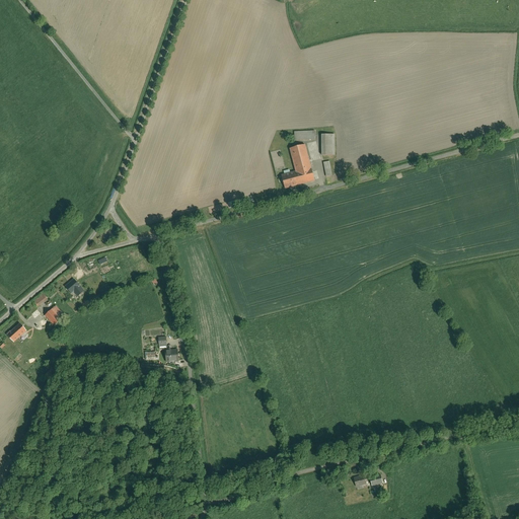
[(294,132),(294,142),(314,141),(314,131),(294,132)]
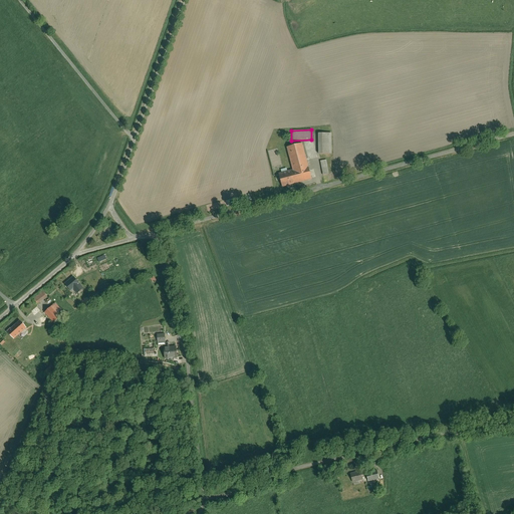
[(318,135),(319,156),(331,155),(331,134),(318,135)]
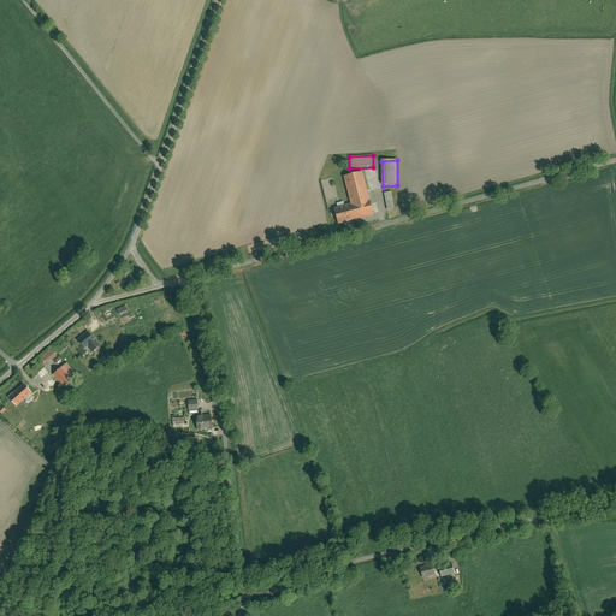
[(333,208),(338,226),(373,217),(362,172),(343,177),(350,205),(333,208)]
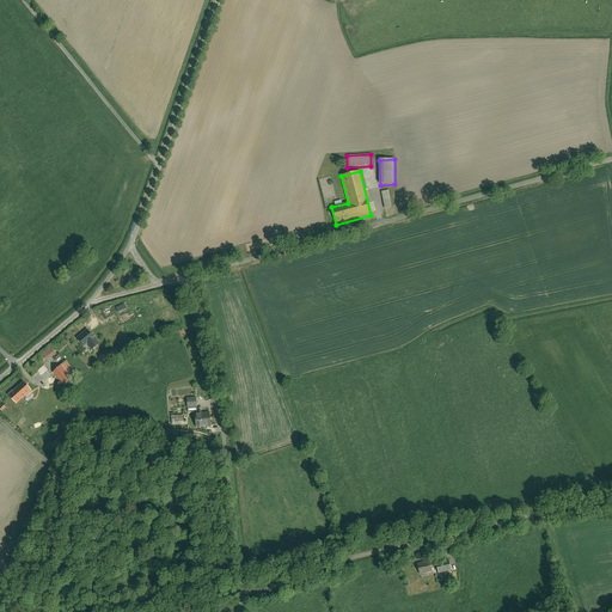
[(381,193),(385,208),(392,207),(389,191),(381,193)]
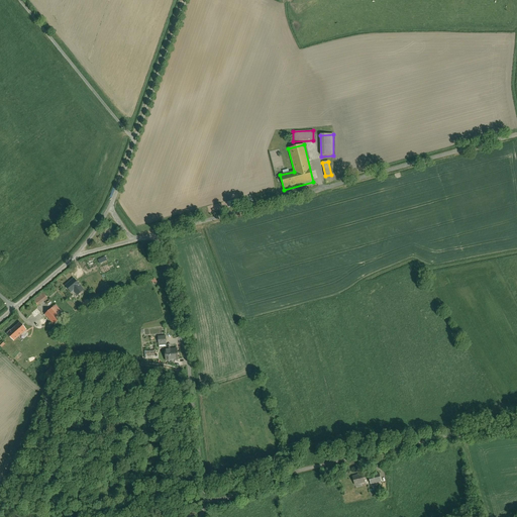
[(74,278),(66,286),(77,298),(86,289),(74,278)]
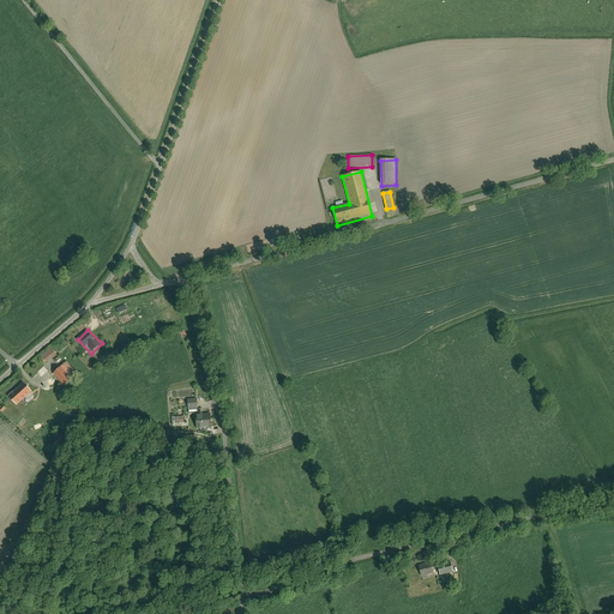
[(52,345),(38,356),(43,363),(56,353),(52,345)]
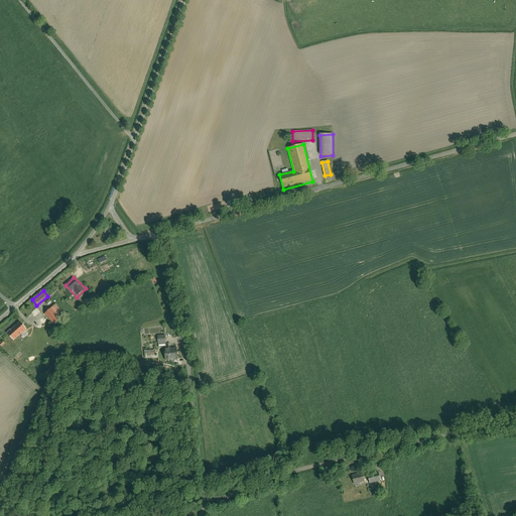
[(90,296),(84,302),(86,305),(93,299),(90,296)]
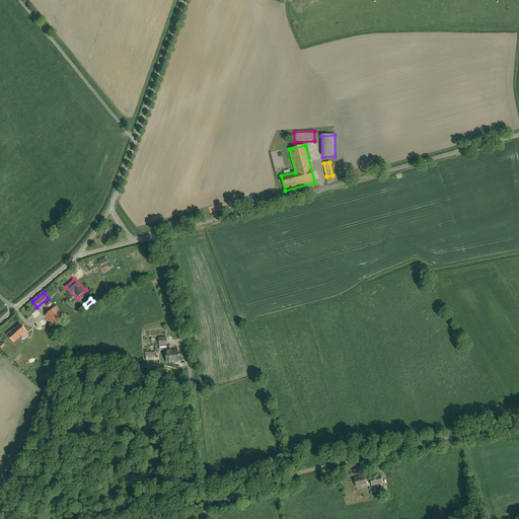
[(57,304),(45,314),(55,325),(67,315),(57,304)]
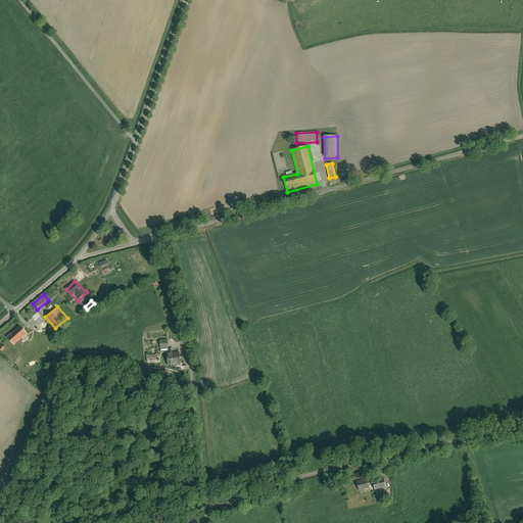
[(6,337),(13,345),(27,333),(20,325),(6,337)]
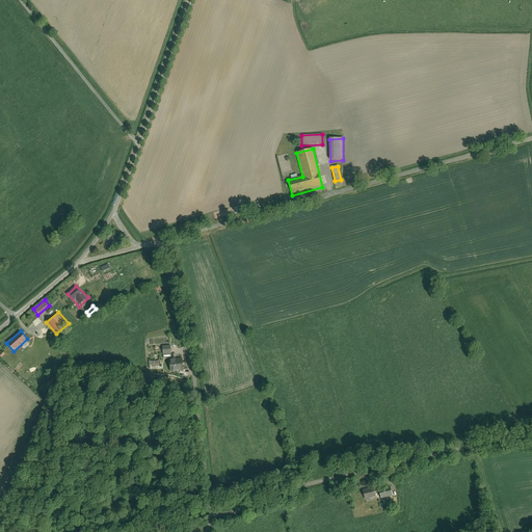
[(169,341),(161,341),(163,354),(170,353),(169,341)]
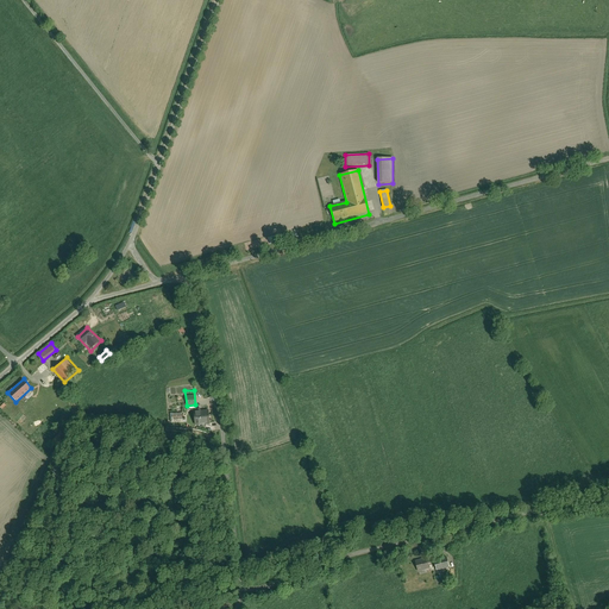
[(193,406),(194,422),(211,421),(208,403),(195,405),(193,406)]
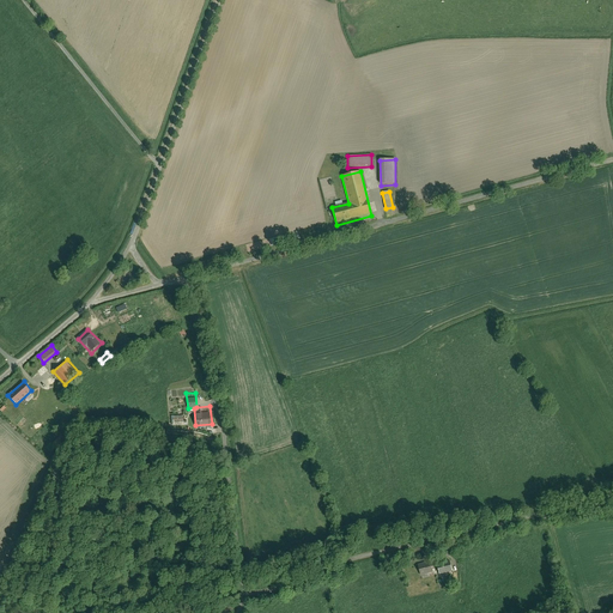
[(431,560),(419,564),(422,574),(434,571),(431,560)]
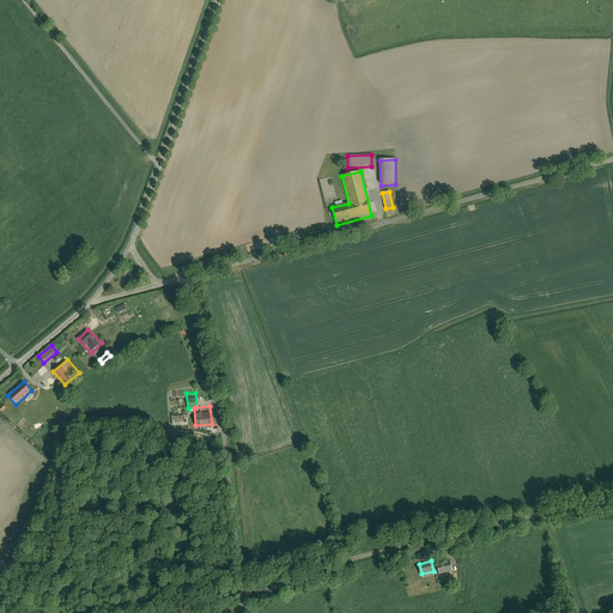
[(450,560),(437,564),(439,574),(453,570),(450,560)]
